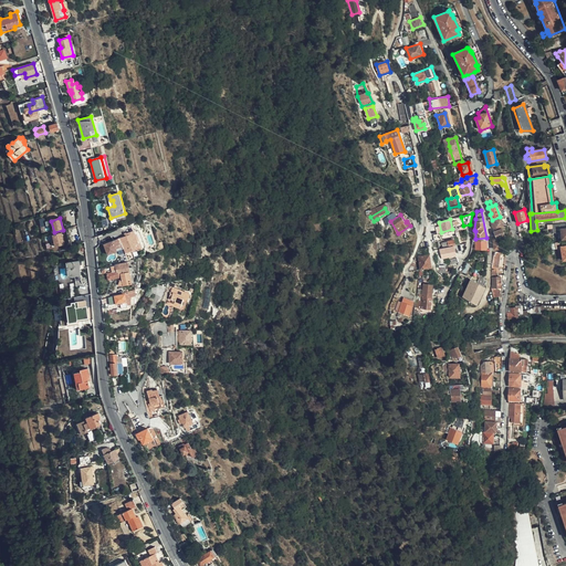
[(500,219),(492,221),(494,230),(501,228),(502,227),(500,219)]
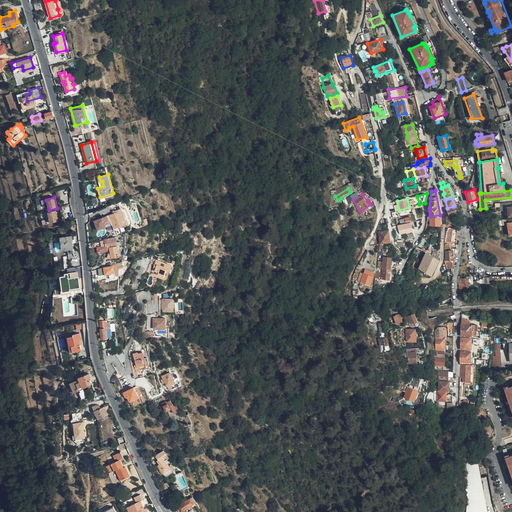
[(49,210),(46,200),(41,201),(42,207),(44,207),(46,211),(49,210)]
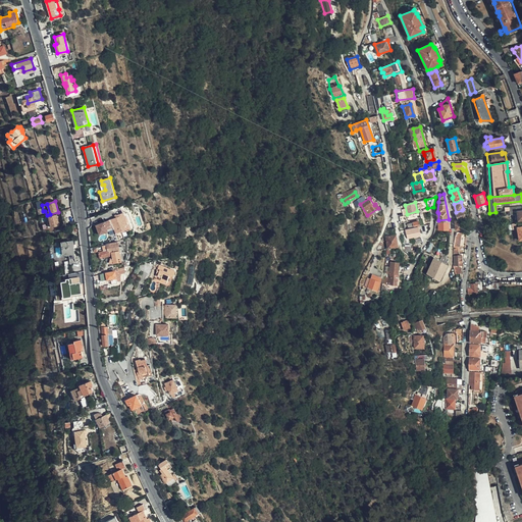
[(465,218),(462,210),(456,212),(458,219),(456,220),(456,229),(462,227),(459,220),(465,218)]
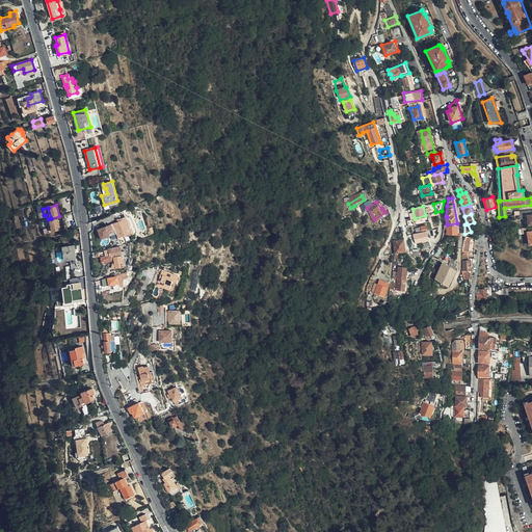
[(126,217),(120,219),(121,222),(118,222),(101,229),(102,231),(99,231),(102,240),(116,236),(117,239),(122,237),(131,234),(127,220),(126,217)]
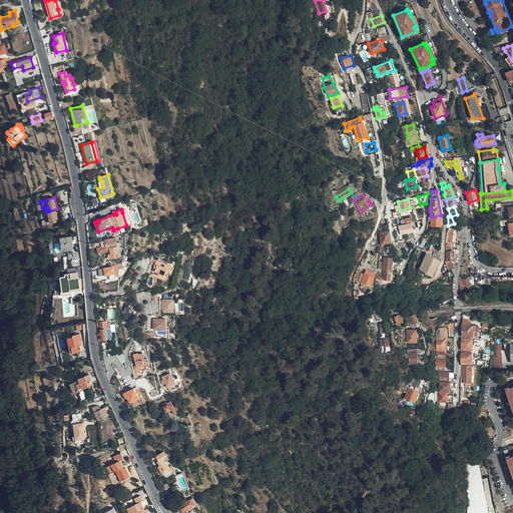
[(124,211),(122,212),(126,225),(117,228),(118,230),(129,226),(124,211)]
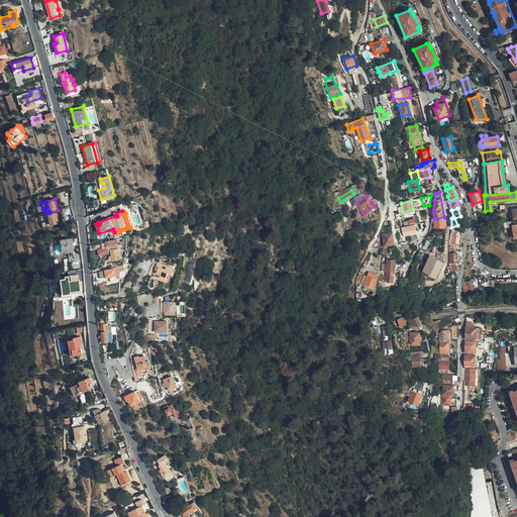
[(59,224),(57,214),(47,216),(49,220),(50,226),(59,224)]
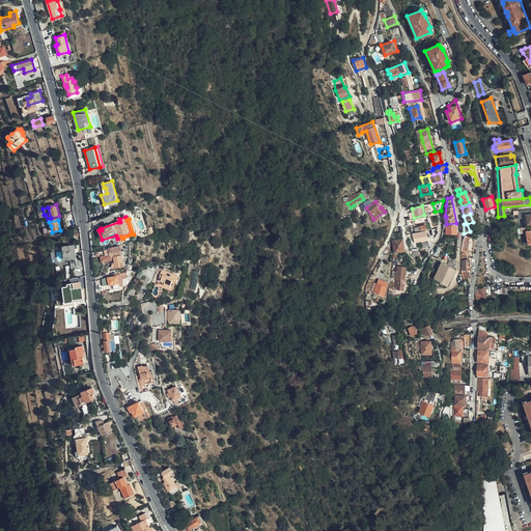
[(425,230),(427,230),(426,223),(415,225),(416,233),(425,230)]
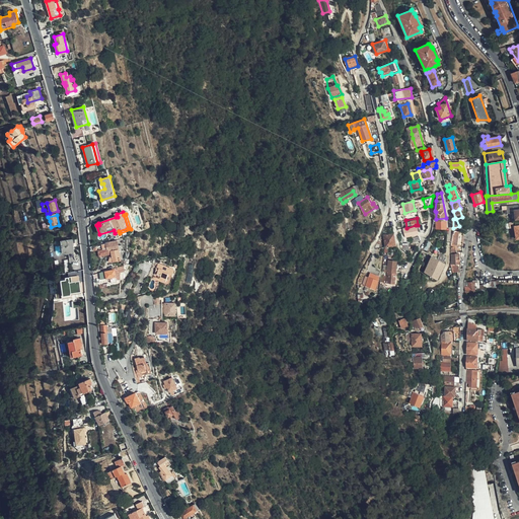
[(437,222),(437,220),(433,220),(433,224),(437,224),(437,229),(446,229),(446,221),(437,222)]
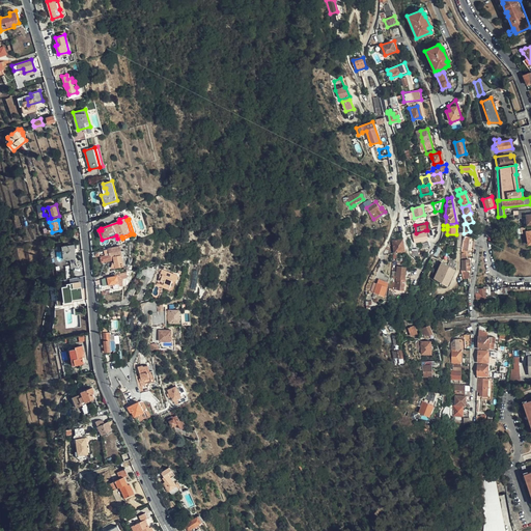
[(394,253),(406,251),(401,230),(397,231),(396,235),(398,240),(392,242),(394,253)]
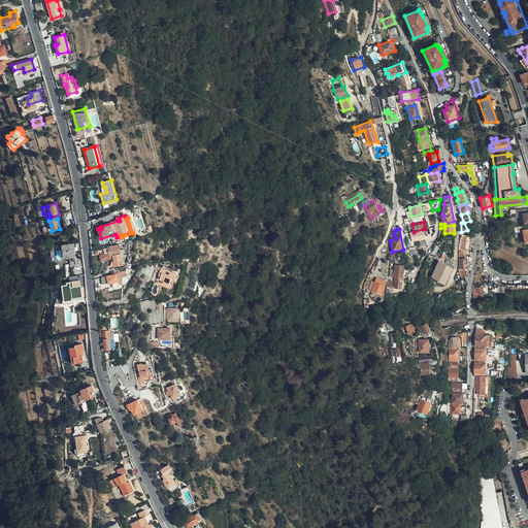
[(414,232),(416,240),(425,238),(423,229),(414,232)]
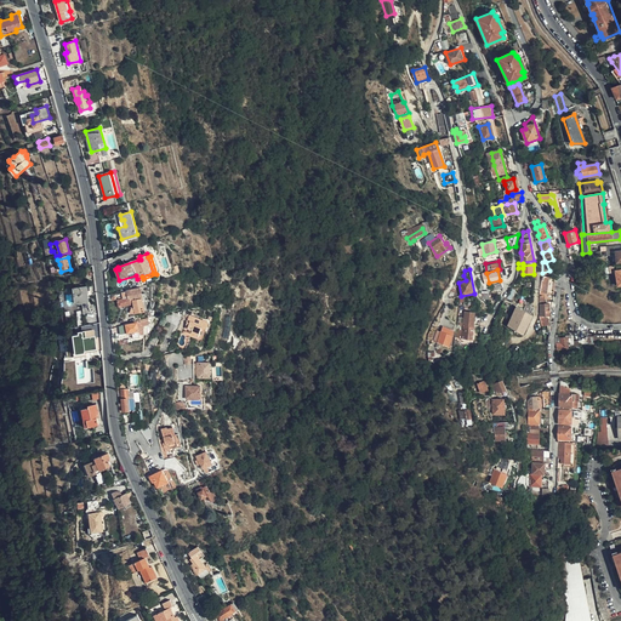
[(554,284),(556,279),(548,277),(542,277),(540,290),(540,294),(540,302),(553,302),(553,300),(554,284)]
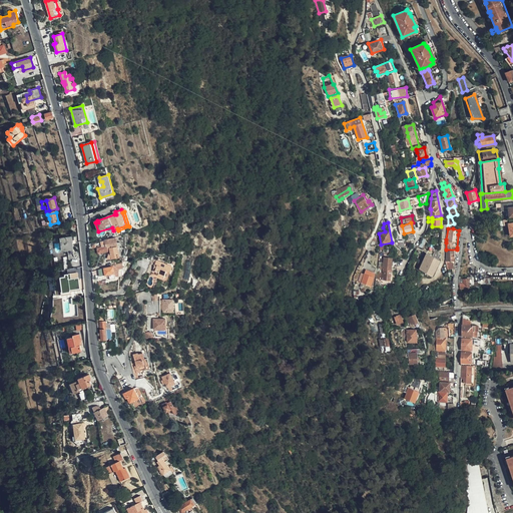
[(60,237),(61,249),(67,249),(71,248),(71,236),(60,237)]
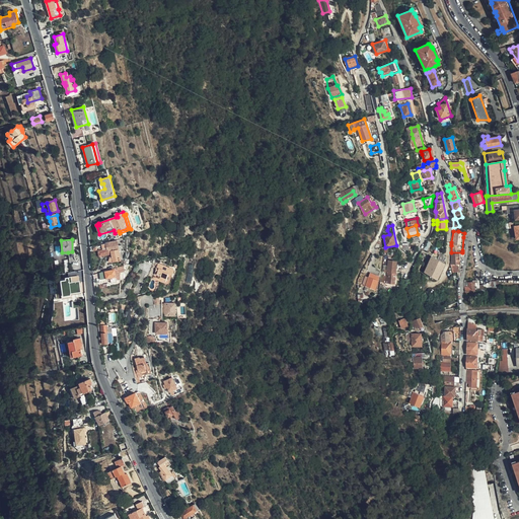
[(119,248),(117,240),(106,242),(107,248),(98,250),(99,256),(108,253),(108,250),(110,250),(119,248)]
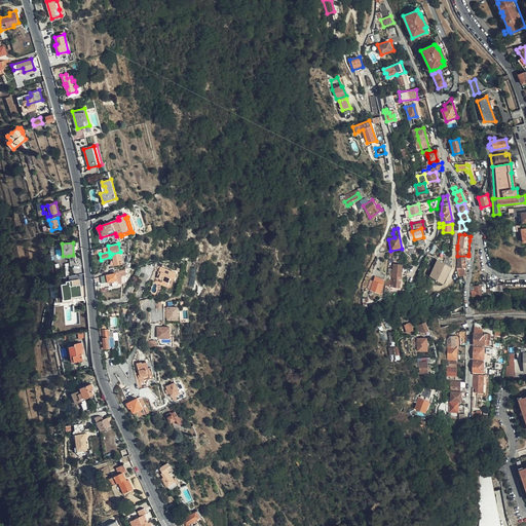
[(122,262),(120,252),(112,254),(114,264),(122,262)]
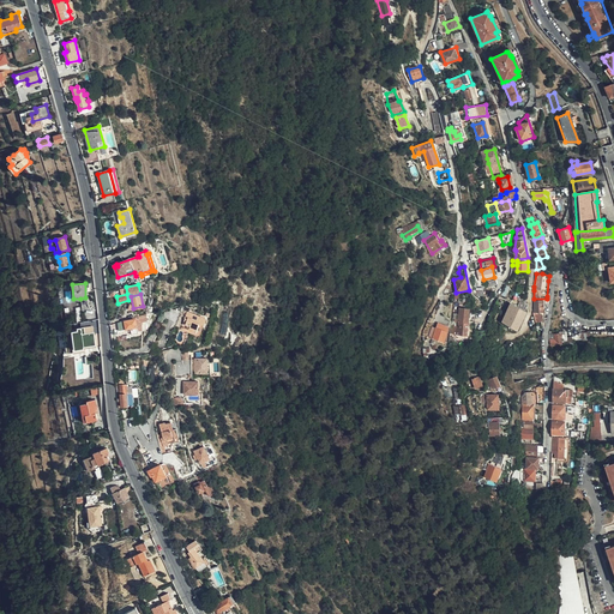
[(543,300),(534,301),(534,313),(543,312),(543,300)]
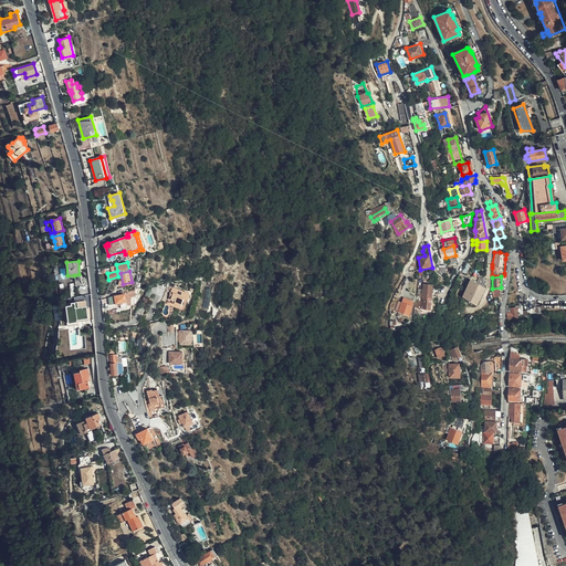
[(477,304),(486,287),(471,279),(461,296),(477,304)]
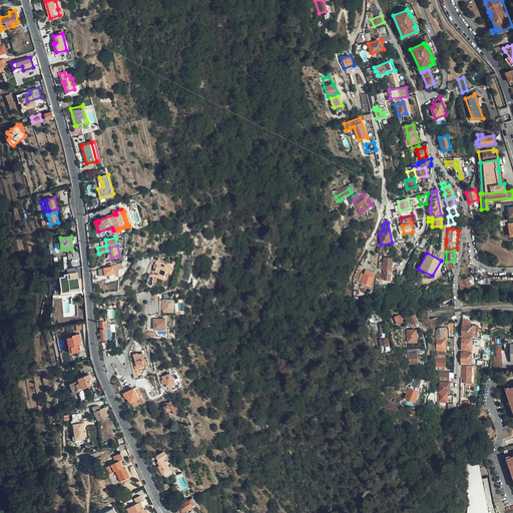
[(370,268),(373,261),(369,260),(368,261),(367,261),(366,264),(365,264),(364,268),(366,269),(367,268),(370,268)]
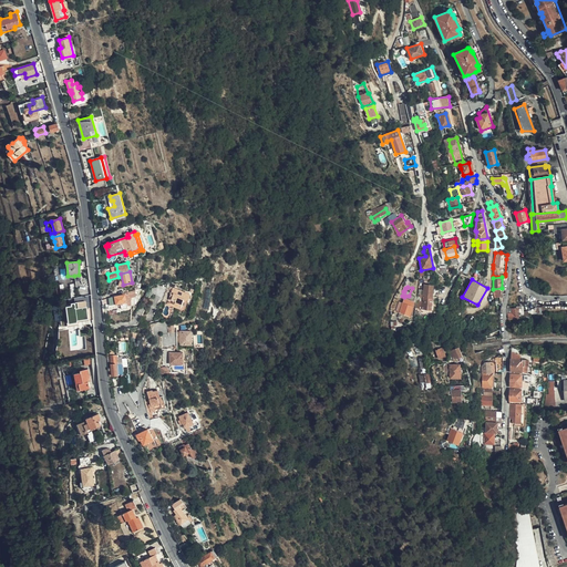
[(193,292),(176,288),(172,305),(186,308),(188,298),(191,298),(193,292)]
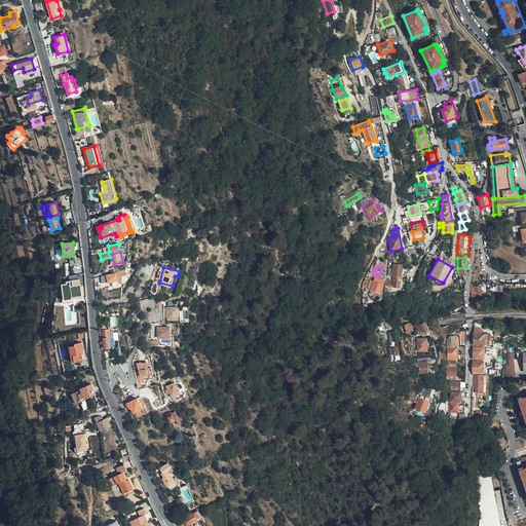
[(107,274),(107,273),(101,276),(103,286),(108,285),(108,282),(112,282),(113,287),(118,286),(118,283),(116,273),(107,274)]
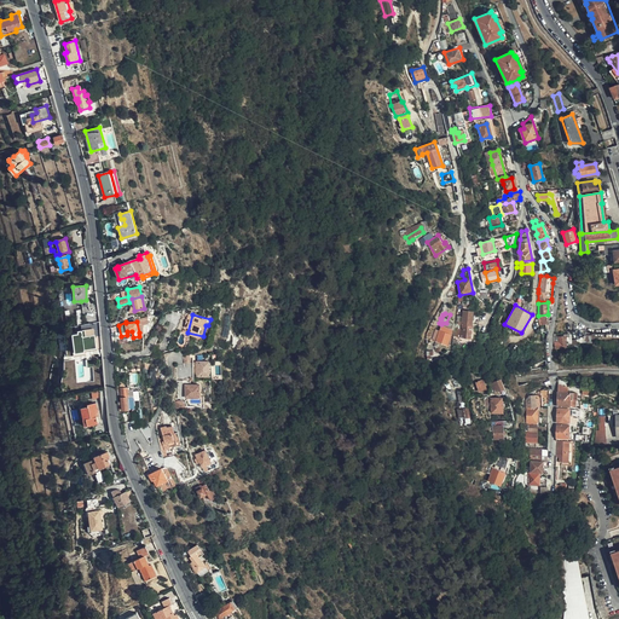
[(75,352),(81,352),(80,350),(96,348),(93,329),(91,329),(91,325),(81,327),(81,333),(73,334),(75,352)]
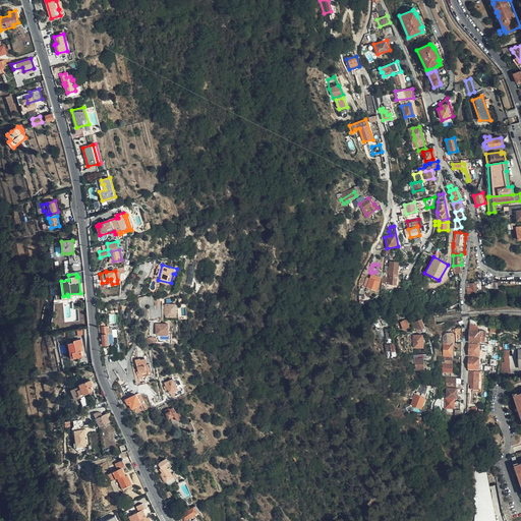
[(397,285),(397,275),(389,274),(388,284),(397,285)]
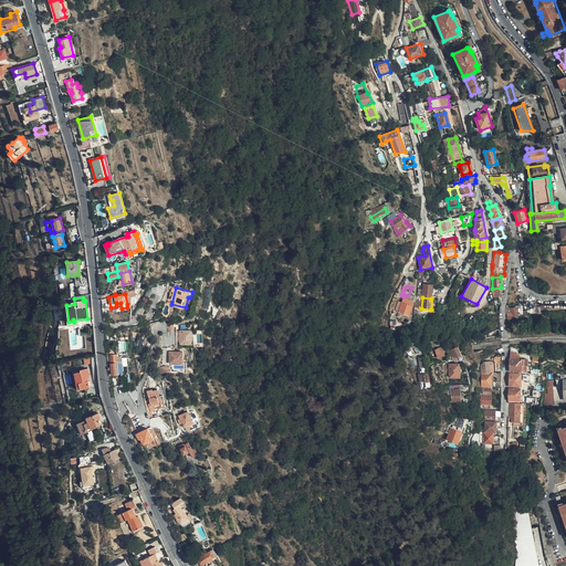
[(409,316),(412,306),(402,303),(399,313),(409,316)]
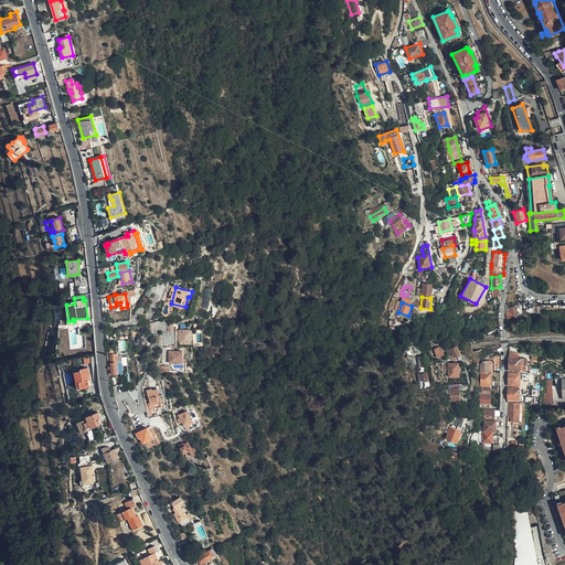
[(514,319),(518,318),(516,308),(505,309),(507,313),(508,320),(514,319)]
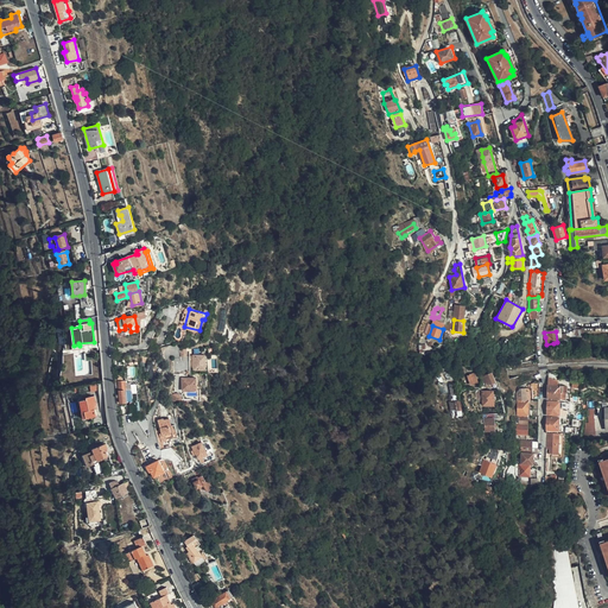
[(207,368),(208,354),(195,354),(195,368),(207,368)]
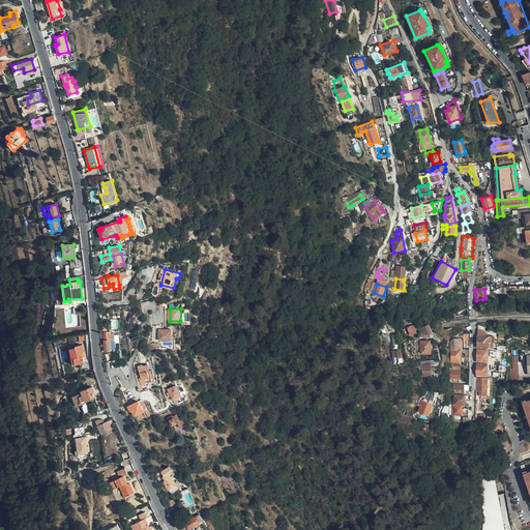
[(425,336),(433,333),(432,331),(430,327),(429,325),(422,328),(425,336)]
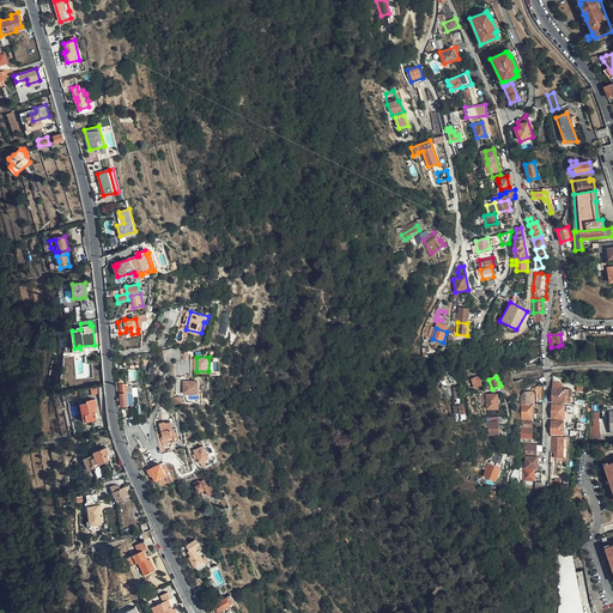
[(199,393),(199,380),(183,380),(183,393),(199,393)]
